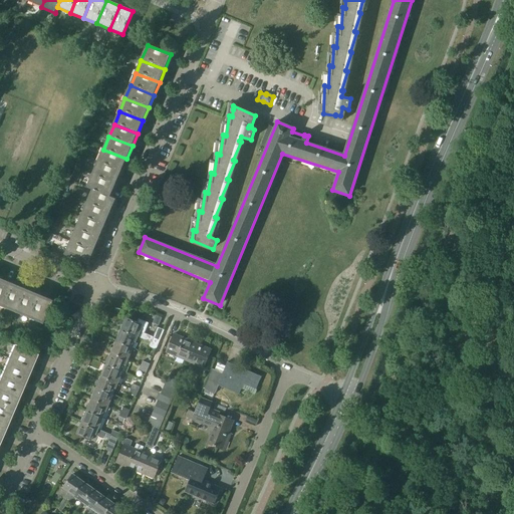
[(126,159),(103,150),(98,163),(121,172),(126,159)]
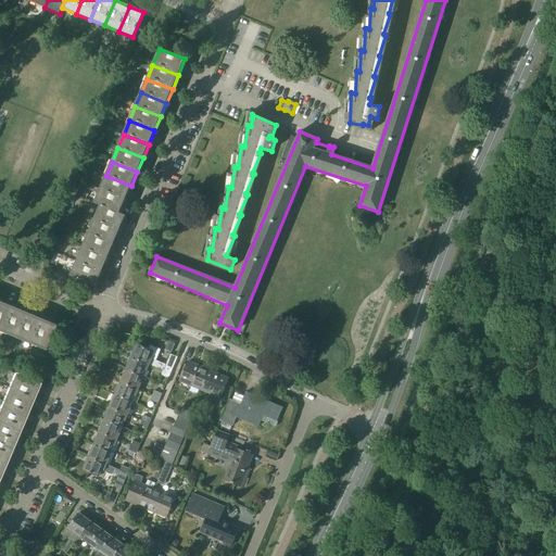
[(100,189),(126,199),(131,186),(106,176),(100,189)]
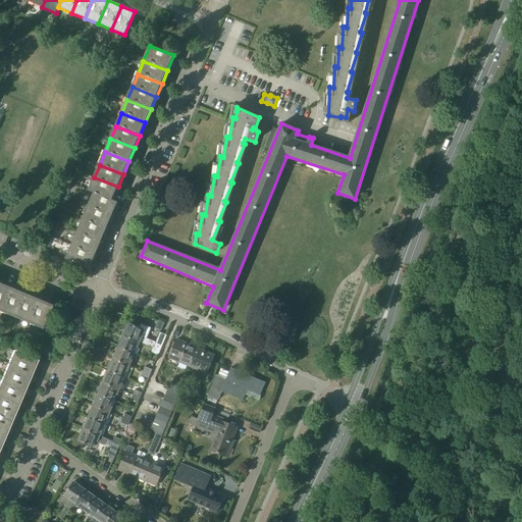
[(118,187),(94,177),(89,191),(94,193),(112,200),(118,187)]
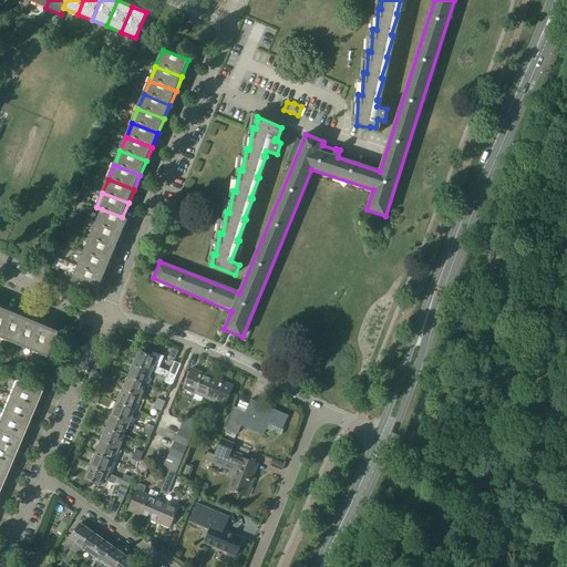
[(123,234),(129,220),(122,217),(102,209),(96,224),(123,234)]
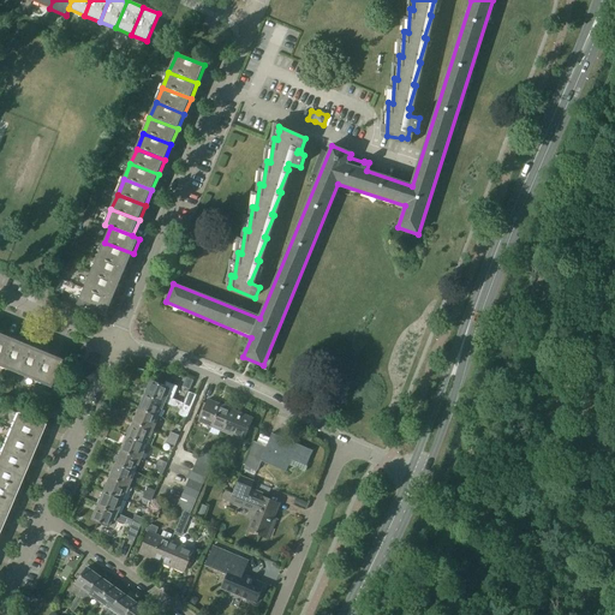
[(99,258),(126,269),(133,254),(105,243),(99,258)]
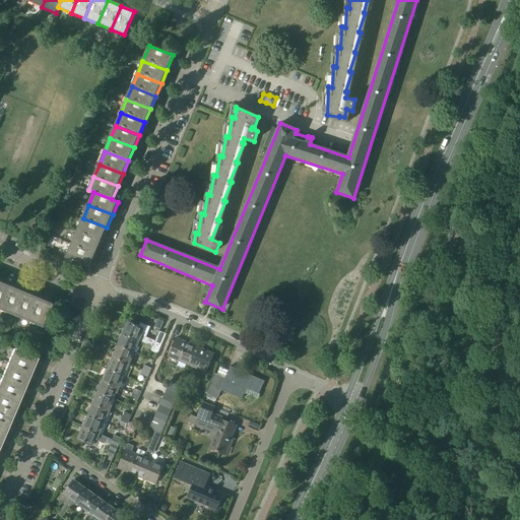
[(102,241),(107,228),(83,218),(77,231),(102,241)]
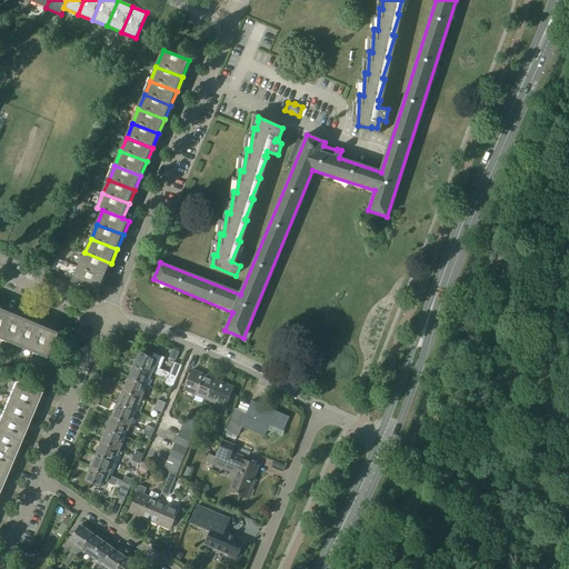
[(79,267),(106,277),(111,263),(85,252),(79,267)]
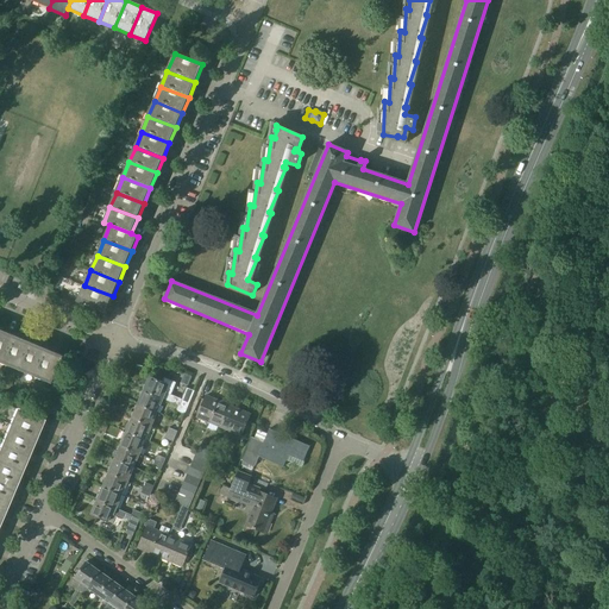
[(106,314),(113,296),(85,286),(77,302),(106,314)]
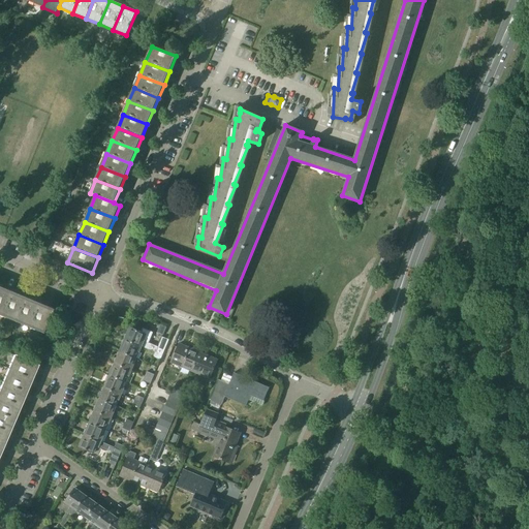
[(0,316),(3,317),(13,294),(0,288),(0,316)]
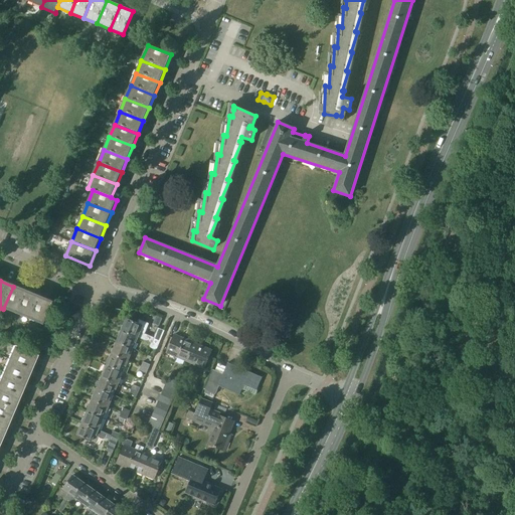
[(16,315),(18,309),(26,292),(13,287),(3,309),(16,315)]
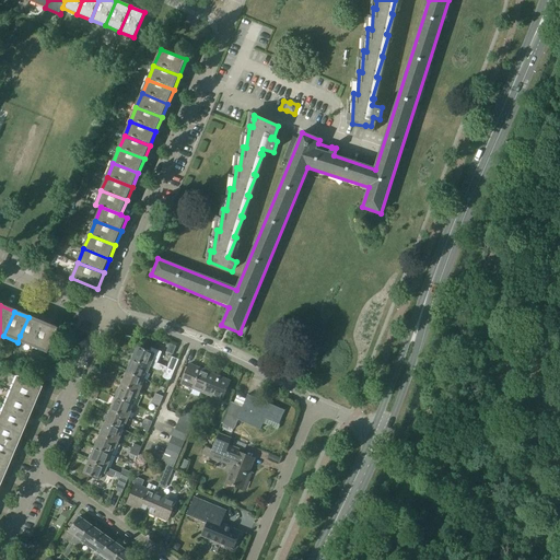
[(20,336),(18,342),(31,348),(42,323),(28,317),(20,336)]
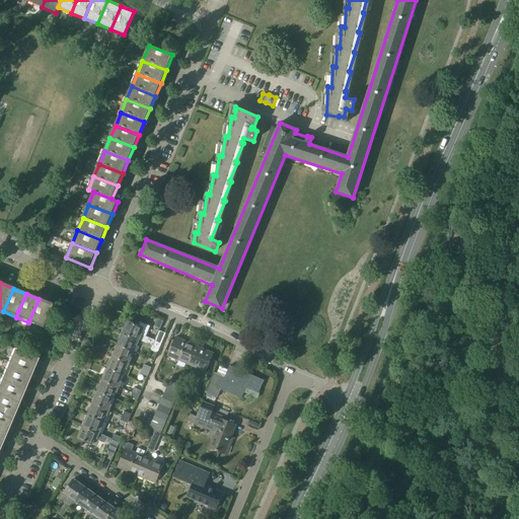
[(42,328),(52,305),(39,299),(28,322),(42,328)]
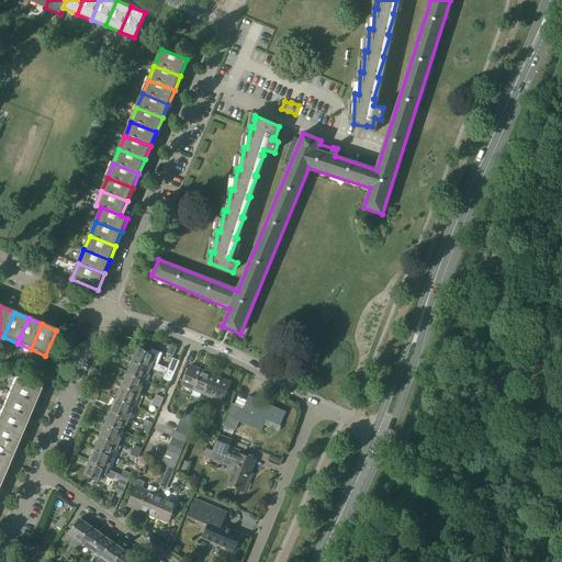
[(137,348),(132,361),(150,369),(158,372),(161,366),(157,364),(161,355),(153,350),(150,353),(137,348)]
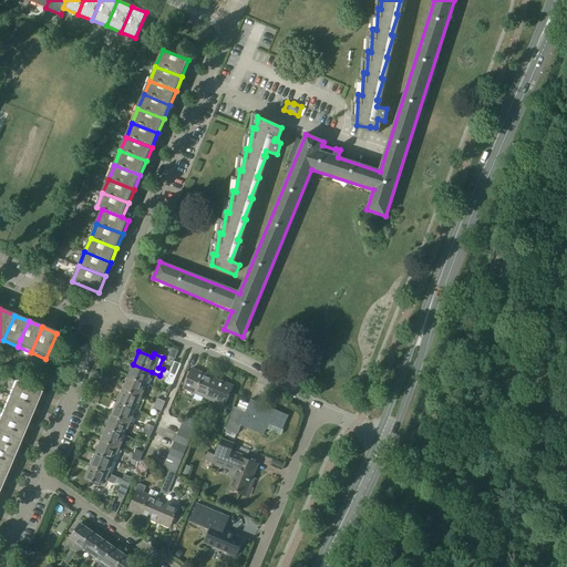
[(163,369),(160,375),(166,378),(174,381),(182,364),(174,361),(169,372),(163,369)]
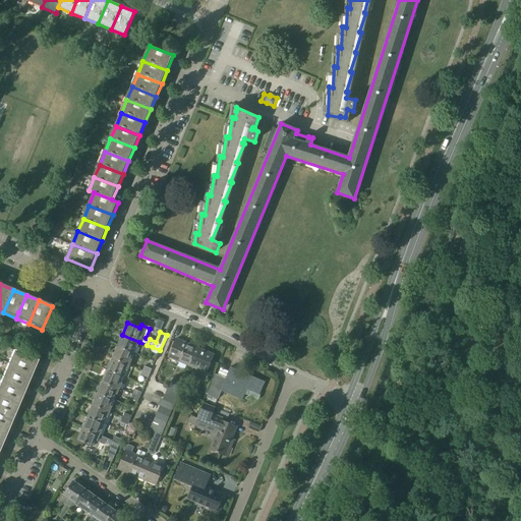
[(122,335),(118,346),(132,352),(134,353),(136,347),(139,342),(122,335)]
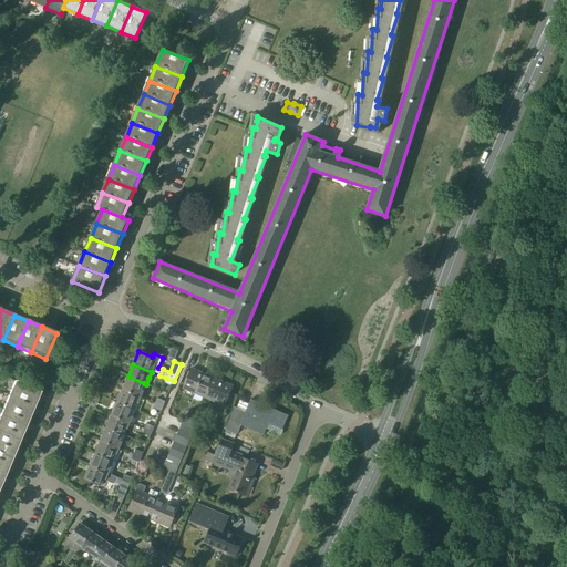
[(193,369),(184,389),(204,398),(213,378),(193,369)]
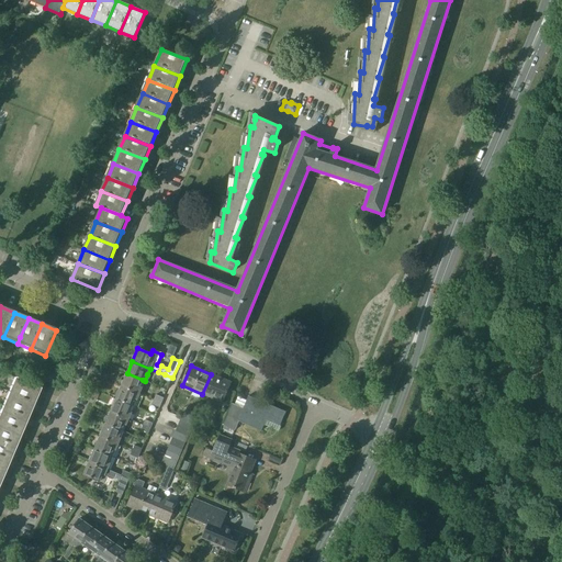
[(127,373),(122,386),(139,394),(142,388),(139,386),(143,380),(127,373)]
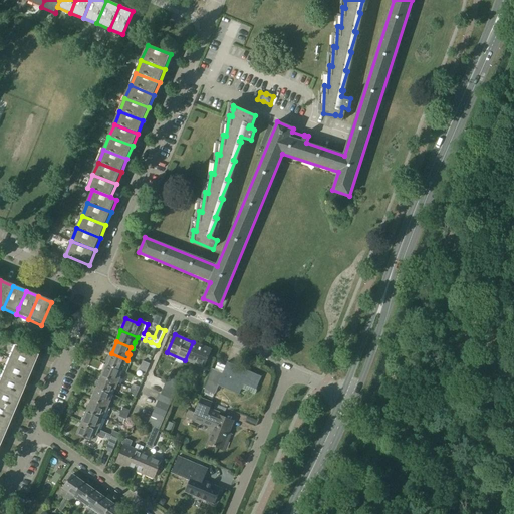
[(204,368),(212,350),(193,342),(185,360),(204,368)]
